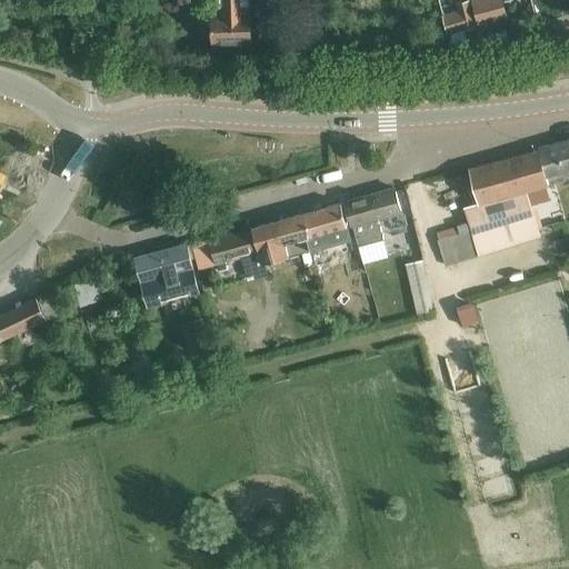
[(216,0),(217,12),(211,12),(212,43),(218,43),(252,42),(273,43),(272,9),(249,10),(249,0),(216,0)]
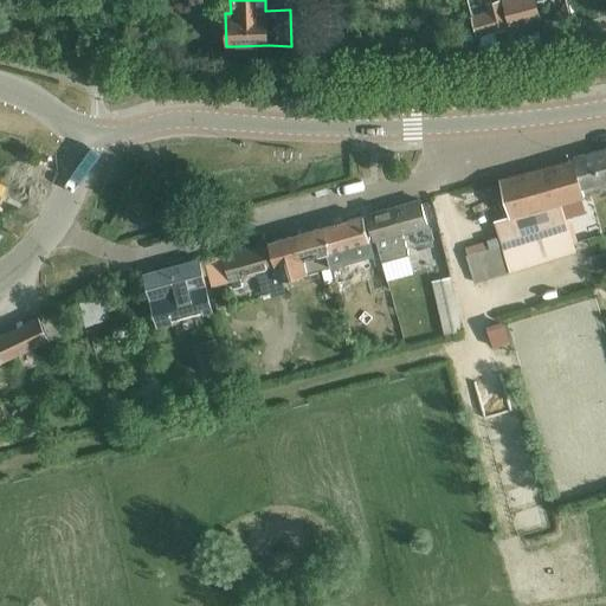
[(430,0),(433,14),(449,11),(446,0),(430,0)]
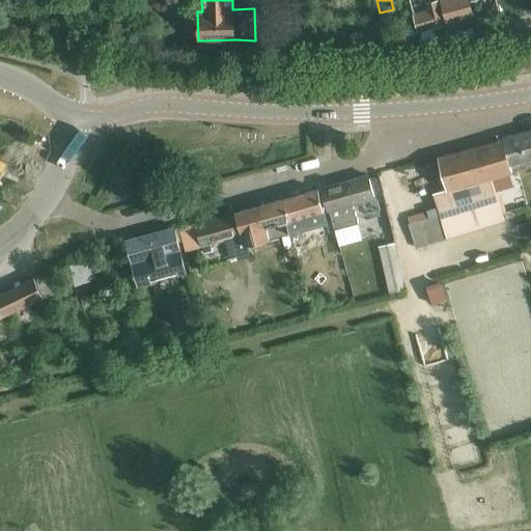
[(439,0),(438,0),(425,3),(426,10),(413,14),(418,31),(445,24),(439,0)]
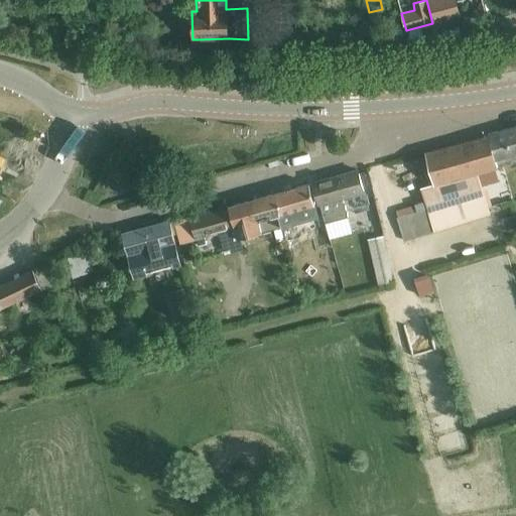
[(428,0),(435,23),(460,17),(455,0),(428,0)]
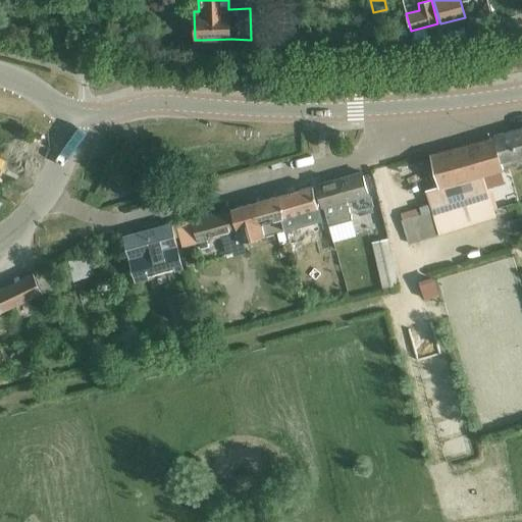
[(489,11),(468,17),(471,29),(492,22),(489,11)]
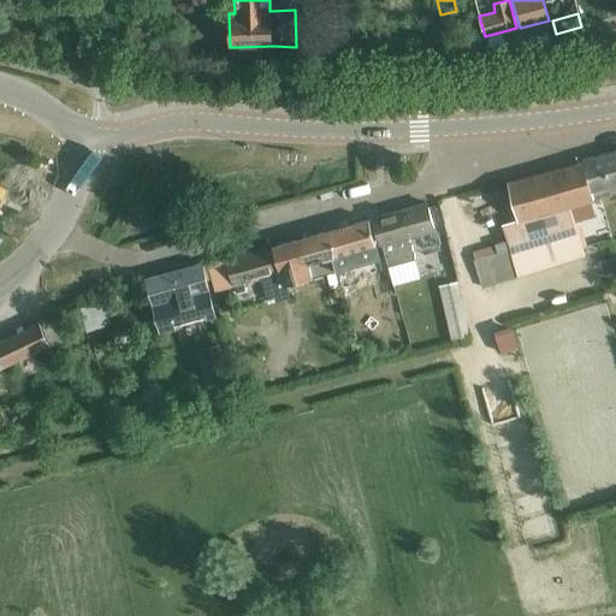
[(444,28),(460,24),(458,18),(448,21),(448,18),(443,19),(444,28)]
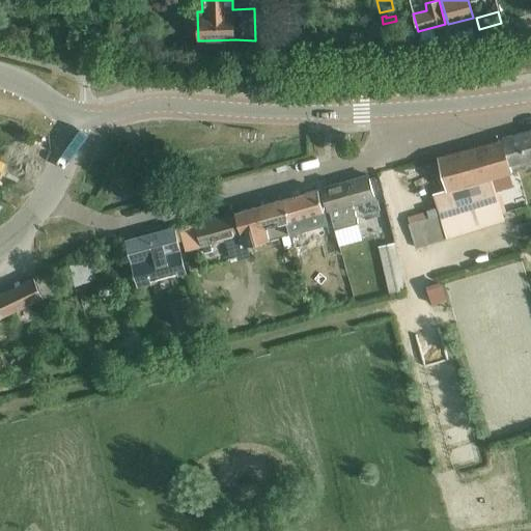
[(530,131),(503,139),(510,163),(512,171),(513,171),(511,163),(530,157),(530,131)]
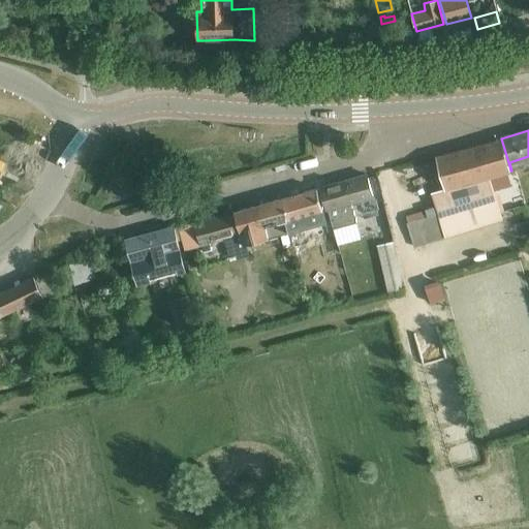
[(439,214),(408,223),(414,247),(502,219),(490,177),(510,170),(508,162),(501,138),(437,156),(442,176),(446,189),(433,193),(439,214)]
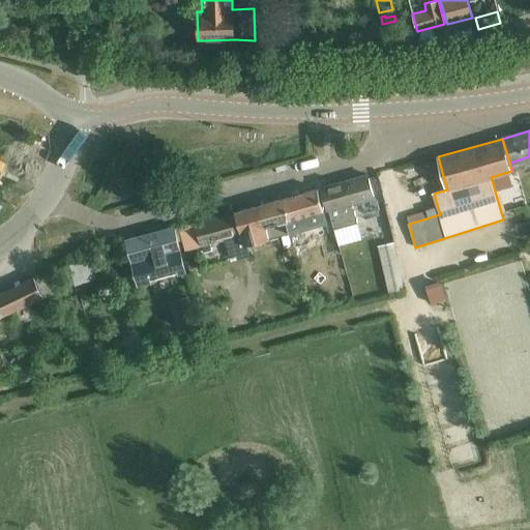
[(379,158),(355,160),(356,183),(381,181),(379,158)]
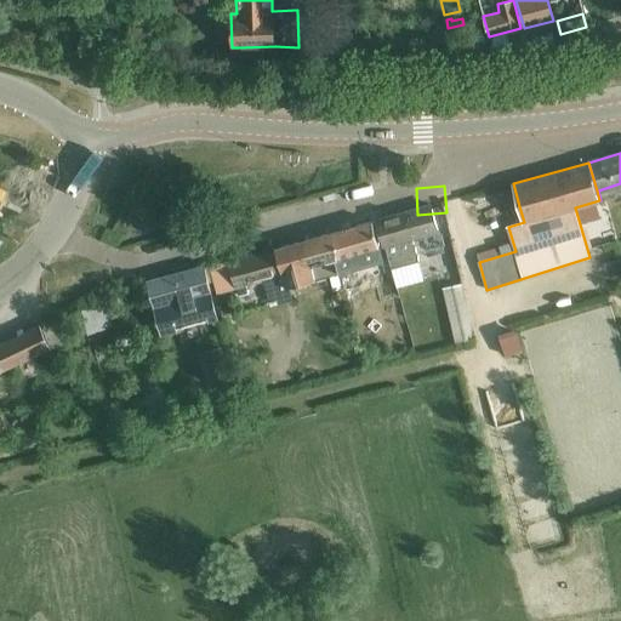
[(419,261),(416,251),(405,212),(377,220),(391,268),(419,261)]
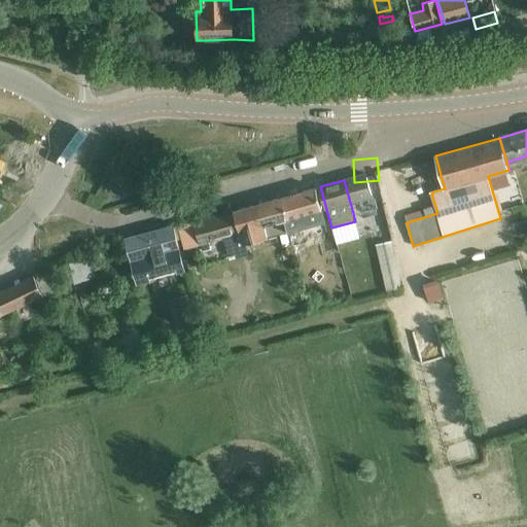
[(325,220),(321,209),(316,187),(279,198),(285,219),(287,219),(290,232),(325,220)]
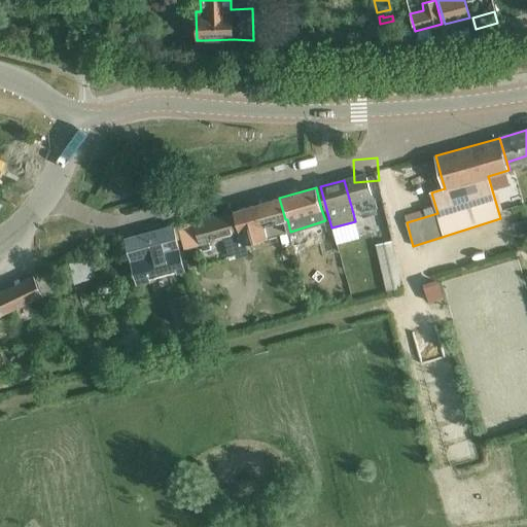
[(288,232),(290,232),(287,219),(285,219),(279,198),(244,208),(233,211),(233,210),(194,221),(200,245),(202,245),(204,251),(210,250),(208,243),(240,235),(243,245),(267,238),(288,232)]
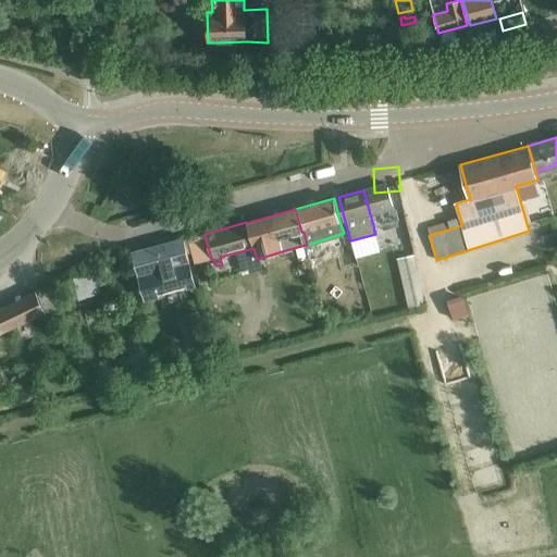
[(182,239),(134,252),(140,275),(147,298),(194,285),(187,262),(188,262),(182,239)]
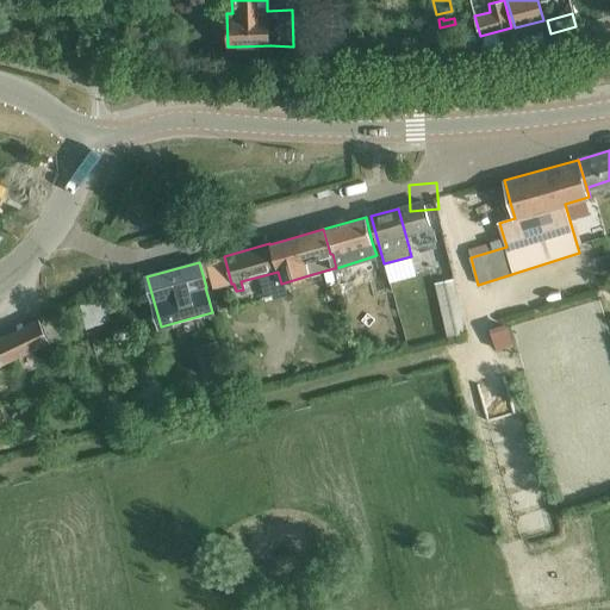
[(466,332),(453,279),(434,284),(447,337),(466,332)]
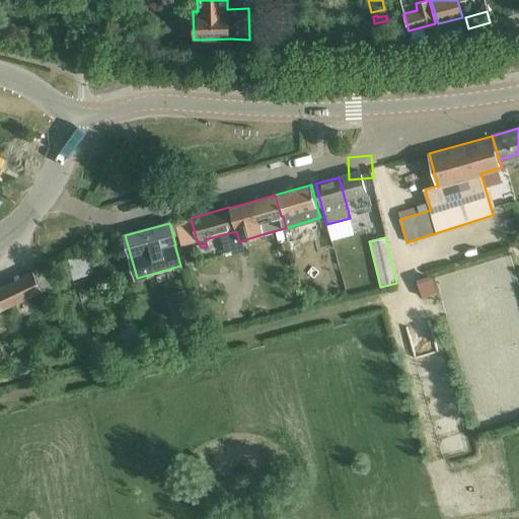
[(278,256),(287,254),(286,245),(277,247),(278,256)]
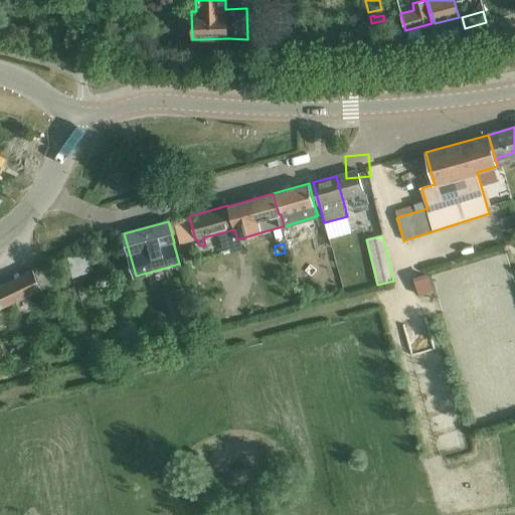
[(91,270),(87,252),(69,258),(73,275),(91,270)]
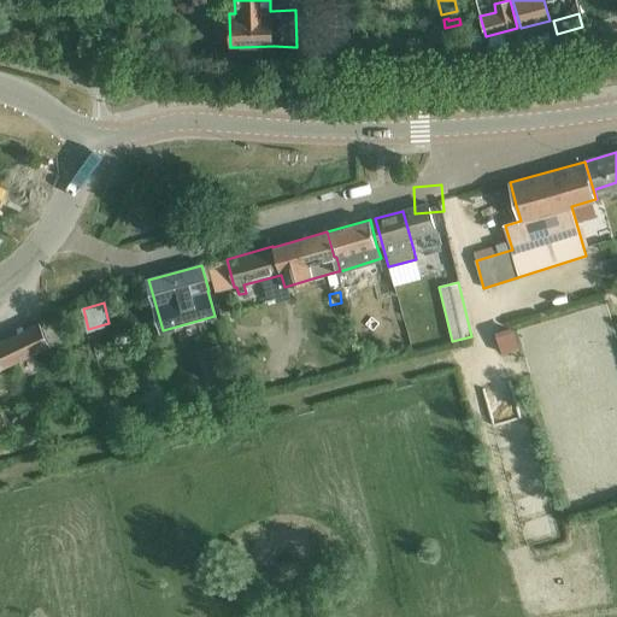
[(50,345),(39,323),(0,340),(0,365),(1,368),(50,345)]
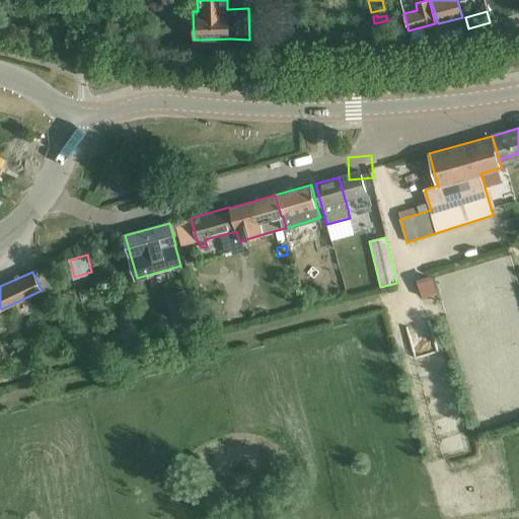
[(423,302),(437,297),(433,286),(429,288),(429,286),(419,290),(423,302)]
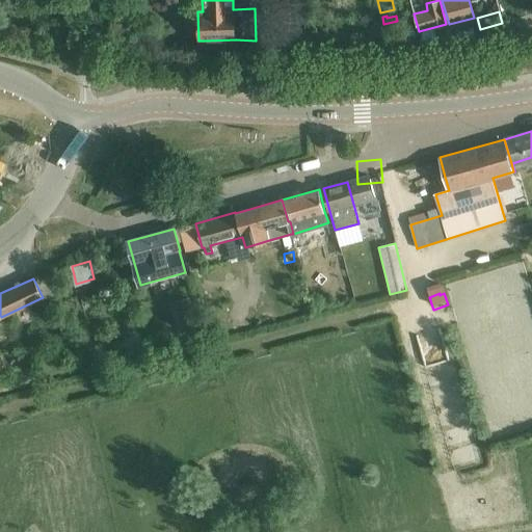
[(197,319),(182,324),(185,335),(201,330),(197,319)]
